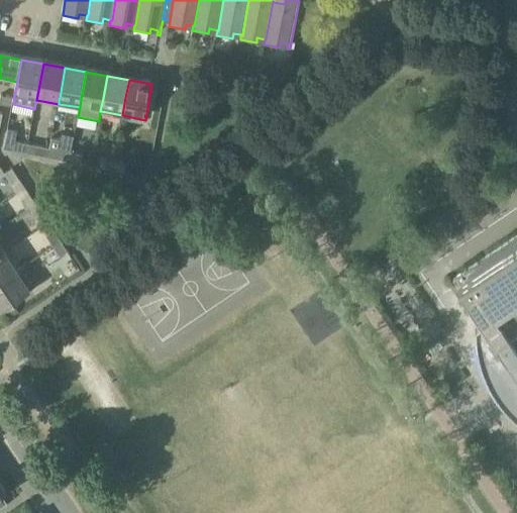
[(0,106),(12,108),(13,104),(14,99),(1,97),(0,100),(0,106)]
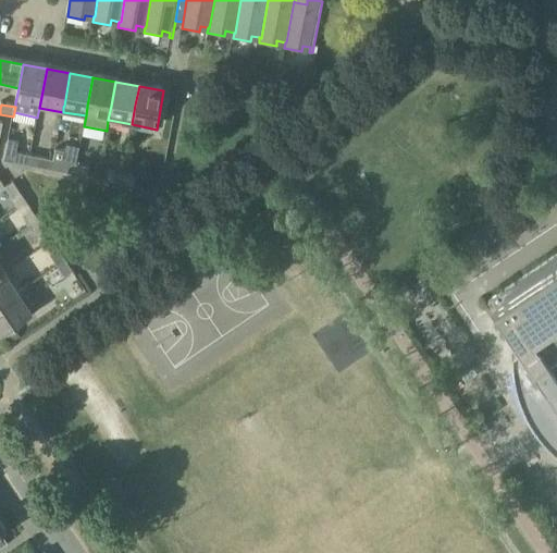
[(28,167),(31,157),(16,155),(14,164),(28,167)]
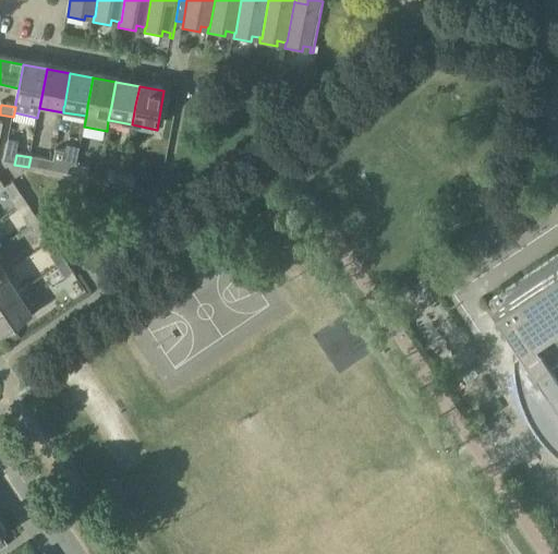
[(31,157),(28,167),(51,172),(53,163),(31,157)]
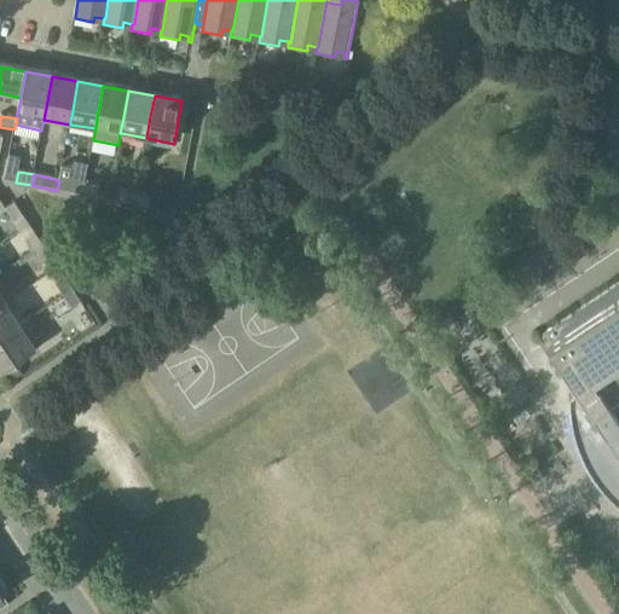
[(59,180),(57,191),(84,196),(85,185),(59,180)]
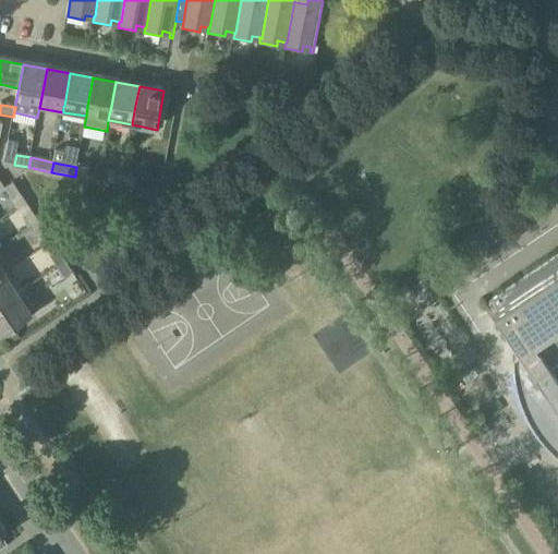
[(76,167),(75,177),(88,179),(89,169),(76,167)]
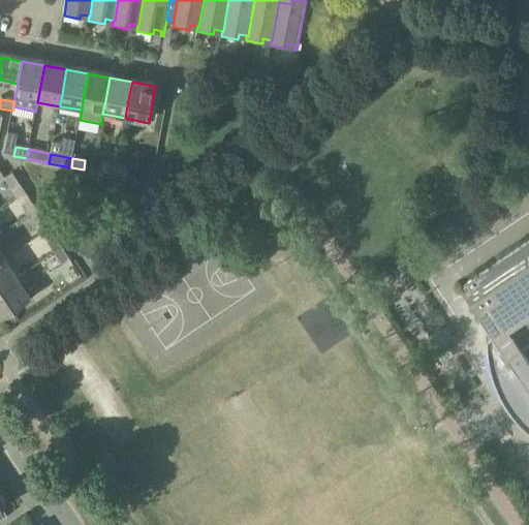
[(115,176),(117,166),(103,163),(101,173),(115,176)]
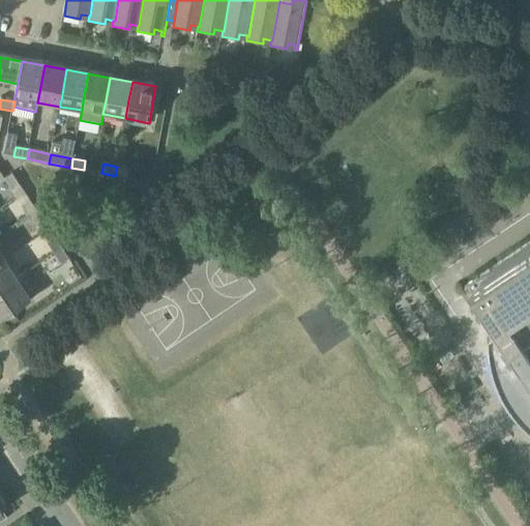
[(117,167),(115,176),(127,178),(129,169),(117,167)]
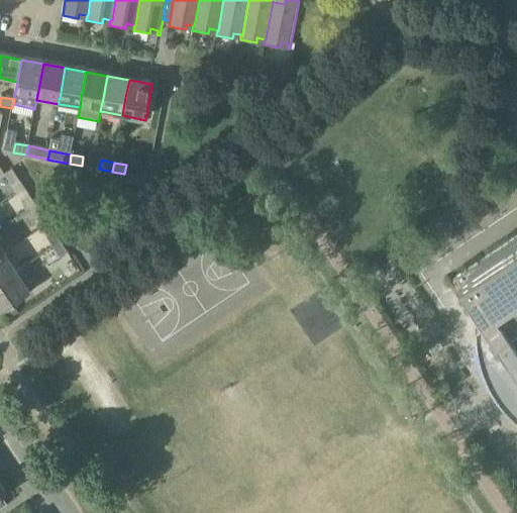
[(12,171),(4,176),(12,187),(19,182),(12,171)]
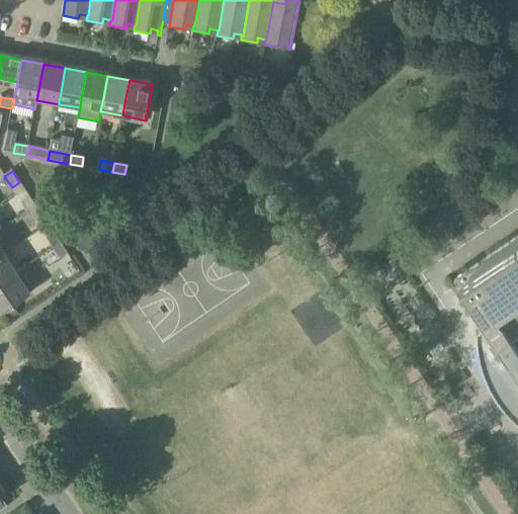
[(29,212),(36,207),(29,196),(21,201),(29,212)]
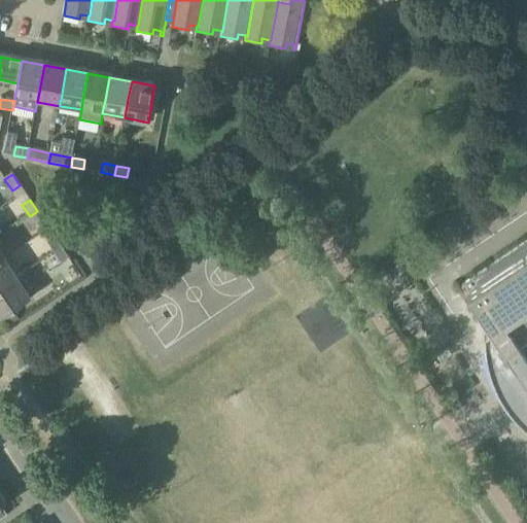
[(37,211),(30,216),(37,227),(44,221),(37,211)]
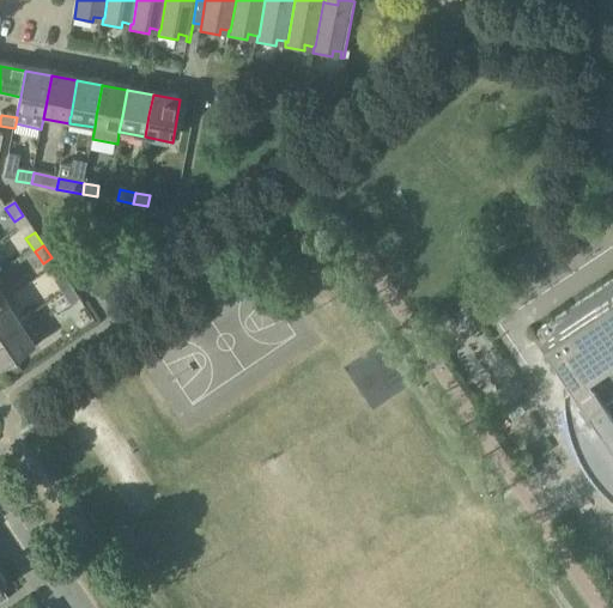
[(50,277),(60,271),(56,267),(48,273),(50,277)]
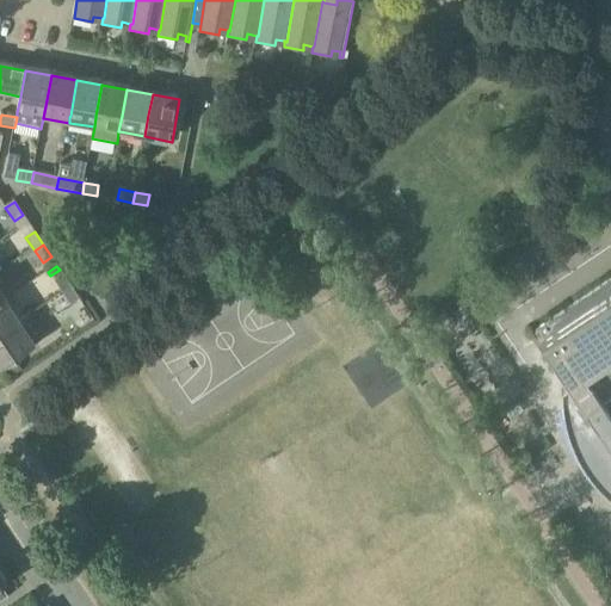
[(62,294),(72,286),(63,274),(54,280),(62,294)]
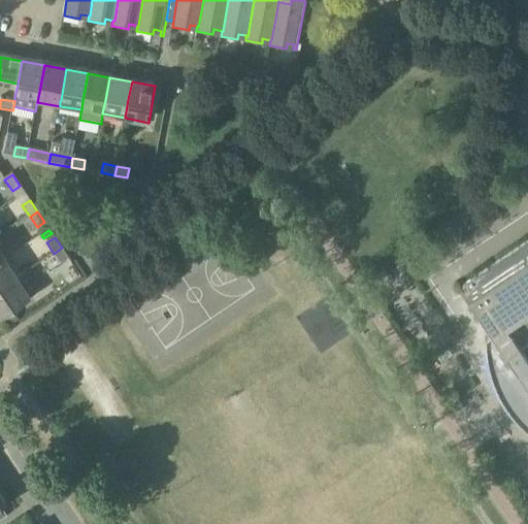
[(527,242),(462,287),(492,331),(485,335),(485,340),(485,344),(486,349),(486,354),(487,359),(488,363),(489,368),(490,372),(491,375),(493,381),(495,386),(497,390),(499,394),(501,398),(505,403),(507,407),(510,412),(514,415),(518,420),(522,424),(527,428),(527,429),(527,242)]
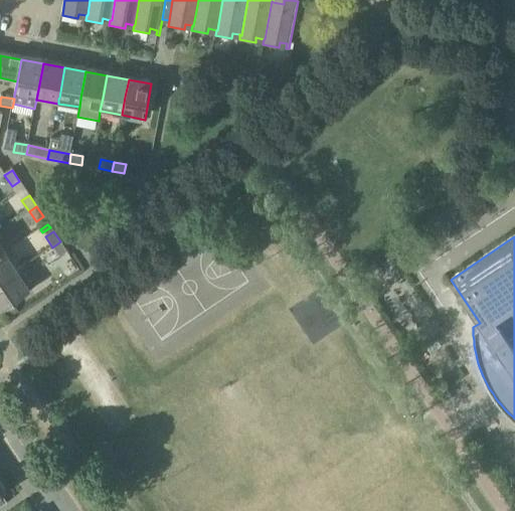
[(60,241),(52,247),(60,258),(67,252),(60,241)]
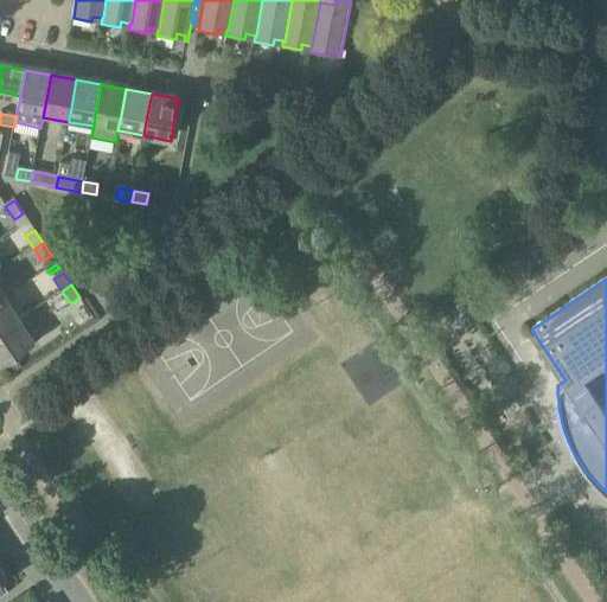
[(0,332),(21,319),(7,296),(0,301),(0,332)]
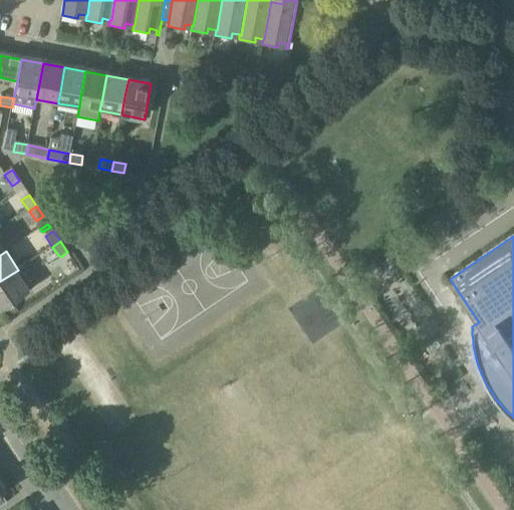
[(0,309),(39,284),(26,264),(18,270),(0,281),(0,309)]
